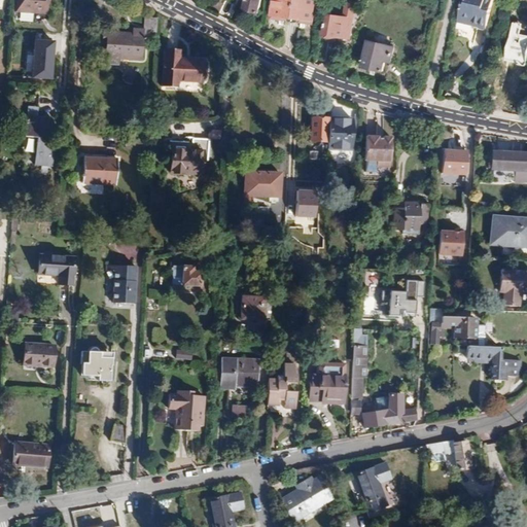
[(16,0),(15,11),(48,14),(48,0),(16,0)]
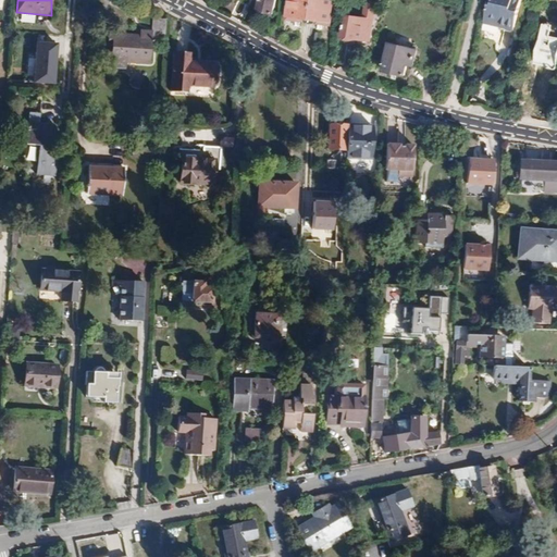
[(273,13),(275,0),(259,0),(258,10),(273,13)]
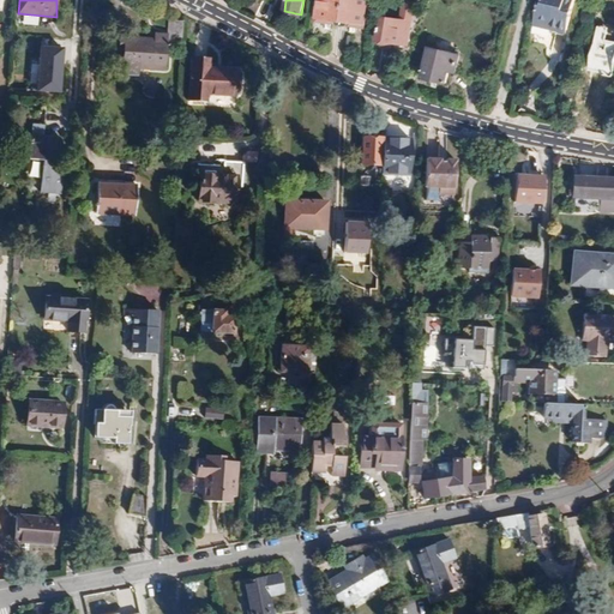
[(344,0),(319,0),(317,22),(324,23),(333,24),(335,19),(342,20),(344,0)]
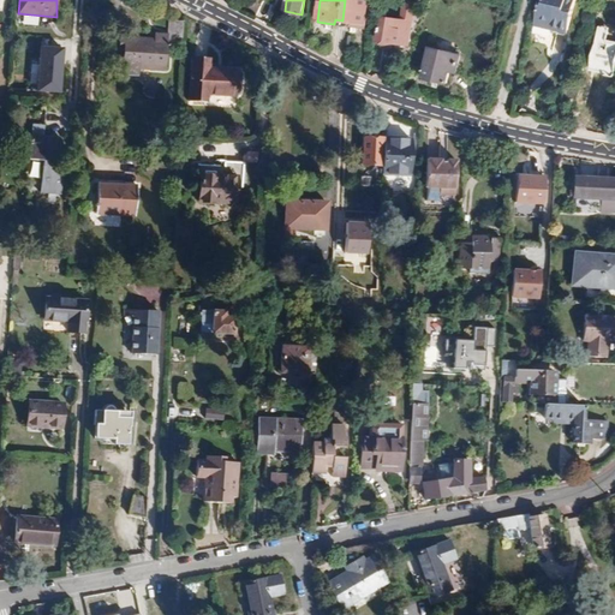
[(370,0),(345,0),(342,21),(351,21),(350,27),(358,28),(366,29),(370,0)]
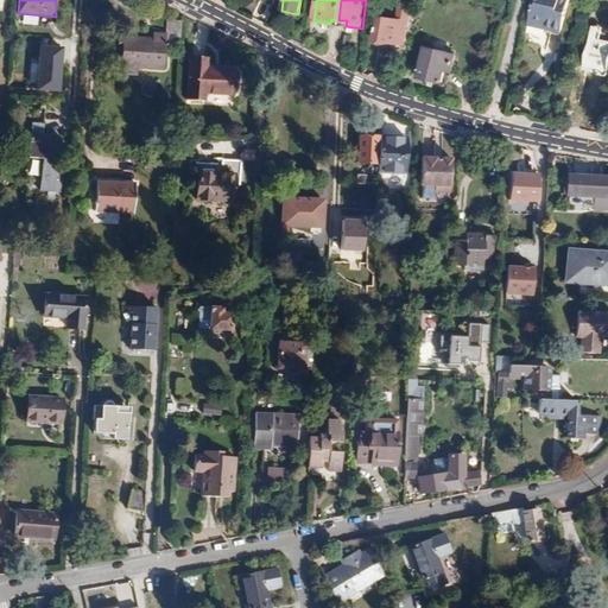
[(534,0),(530,25),(548,30),(548,26),(563,30),(569,0),(534,0)]
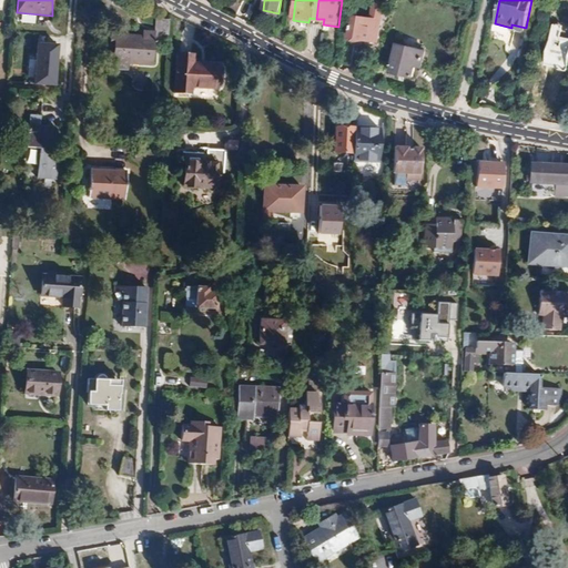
[(378,41),(385,3),(375,1),(372,18),(354,14),(351,37),(364,39),(378,41)]
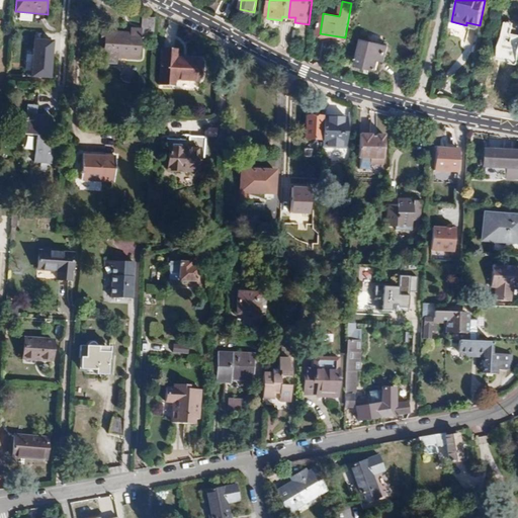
[(142,17),(141,36),(154,37),(155,18),(142,17)]
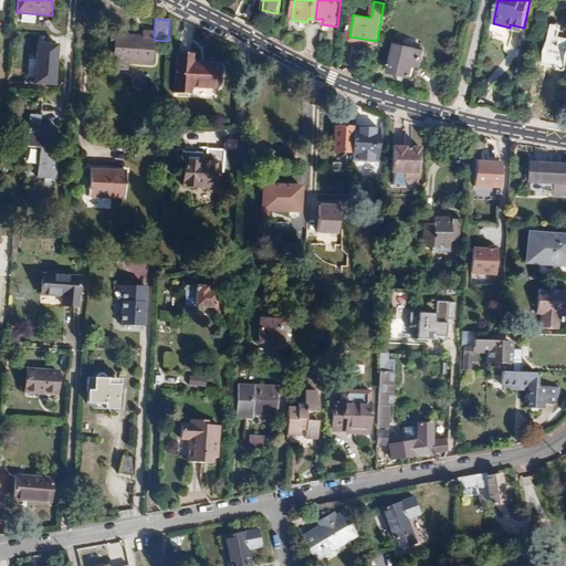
[(278,23),(274,38),(283,42),(285,27),(278,23)]
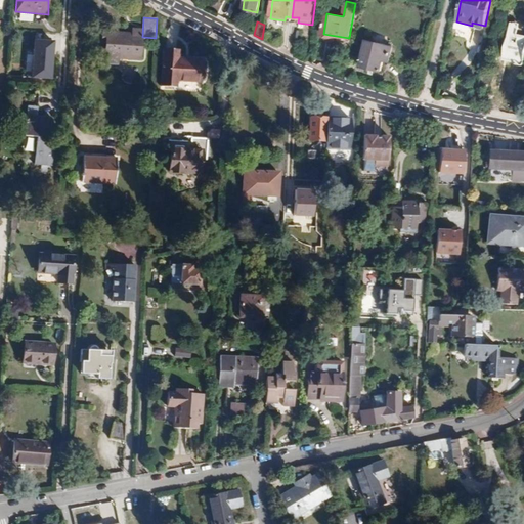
[(523,68),(523,67),(523,35),(519,34),(521,24),(511,22),(504,59),(509,60),(516,61),(515,67),(523,68)]
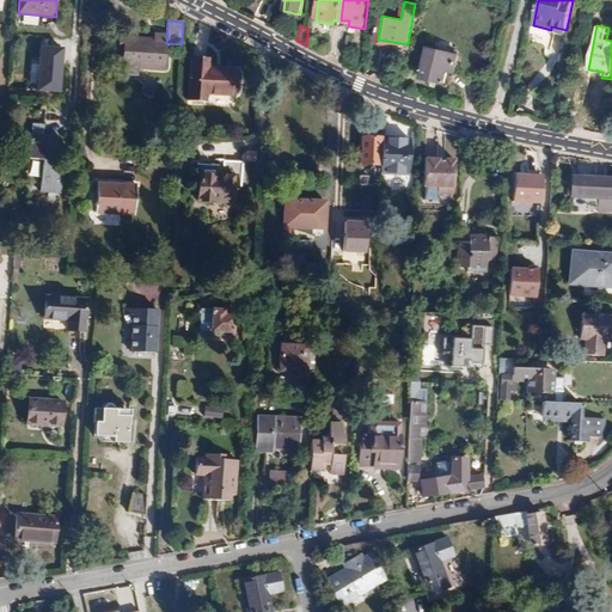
[(124,34),(123,75),(136,77),(136,68),(164,69),(166,36),(154,35),(154,40),(144,40),(132,38),(132,35),(124,34)]
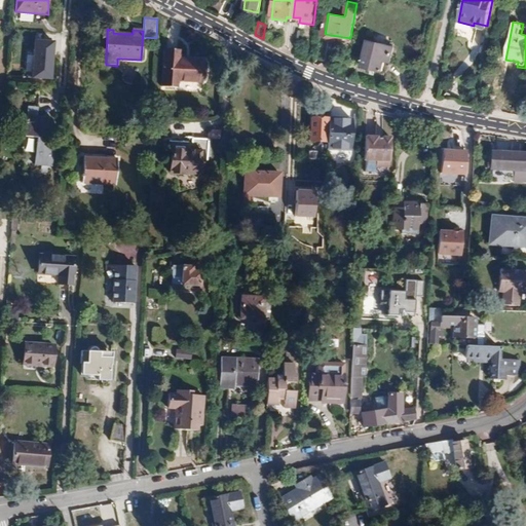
[(99,30),(90,30),(89,44),(98,44),(99,30)]
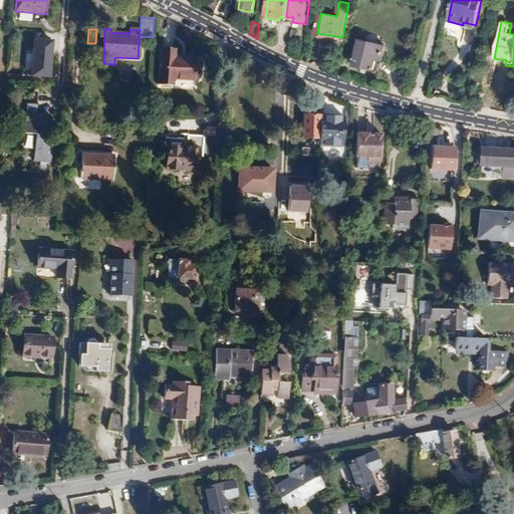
[(360,39),(354,64),(365,67),(374,69),(377,59),(382,60),(387,45),(360,39)]
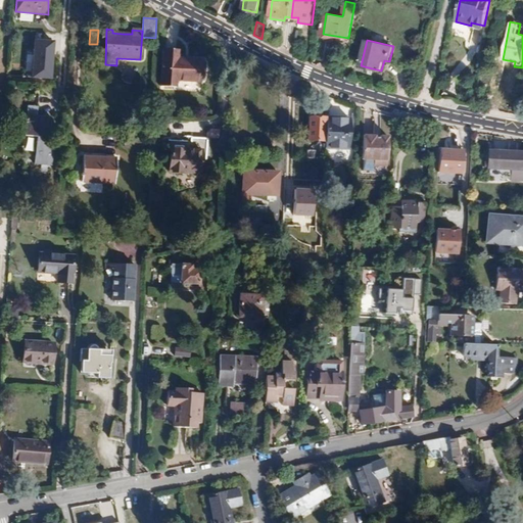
[(52,41),(32,41),(30,79),(50,80),(52,41)]
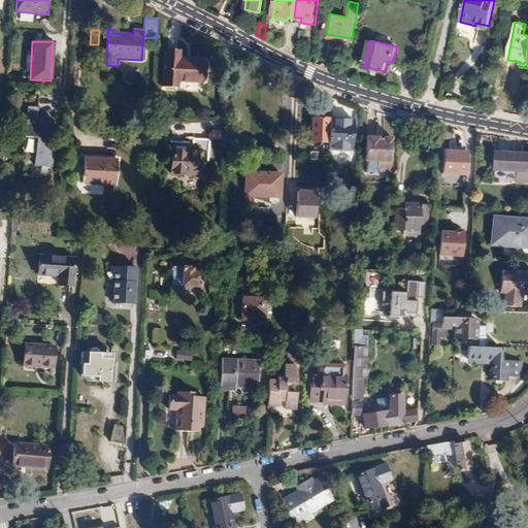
[(182,53),(164,52),(162,88),(178,88),(178,81),(203,83),(204,60),(188,59),(180,59),(182,53)]
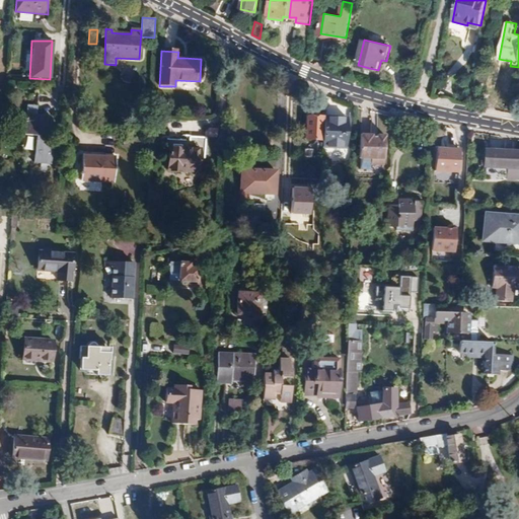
[(294,96),(295,82),(286,78),(286,95),(294,96)]
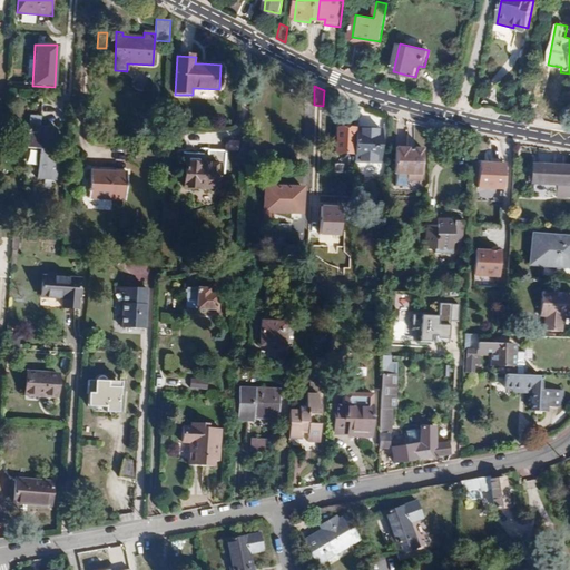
[(40,148),(37,179),(57,180),(58,156),(49,155),(51,128),(46,127),(39,127),(41,102),(30,101),(29,126),(16,125),(13,149),(26,150),(26,147),(40,148)]
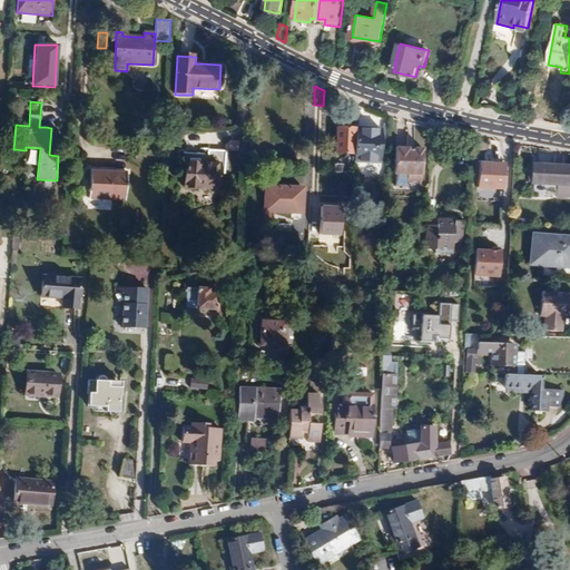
[(400,120),(390,117),(389,133),(399,134),(400,120)]
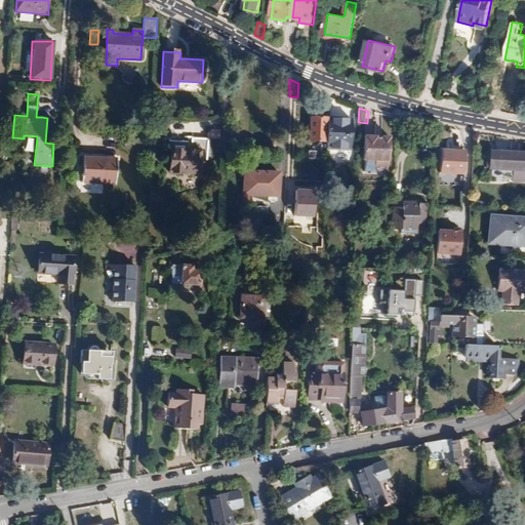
[(310,118),(309,140),(327,142),(328,118),(317,118),(310,118)]
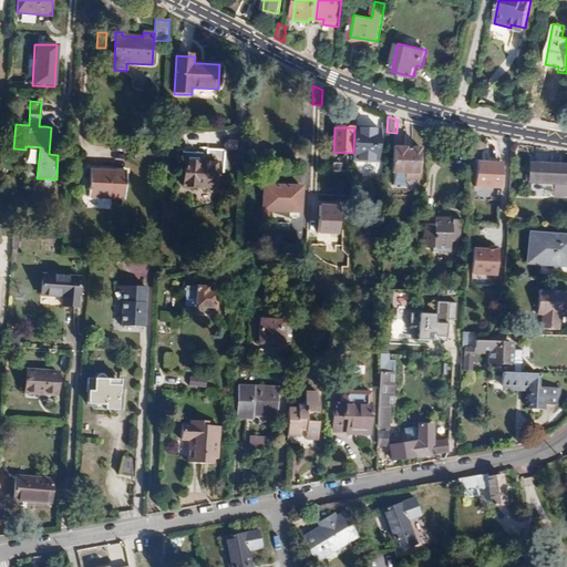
[(364,129),(354,127),(353,153),(353,160),(377,161),(378,129),(364,129)]
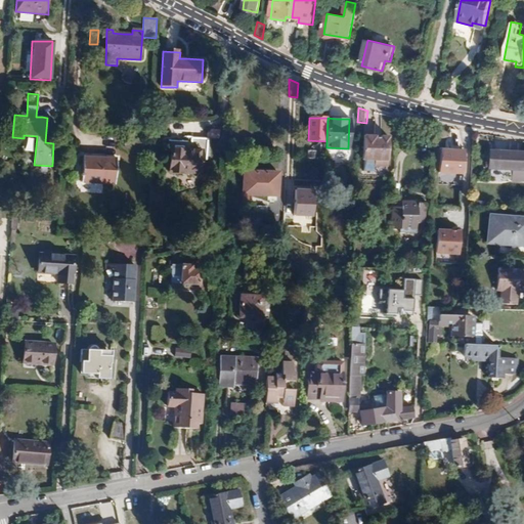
[(374,162),(374,167),(387,168),(388,136),(360,135),(360,161),(374,162)]
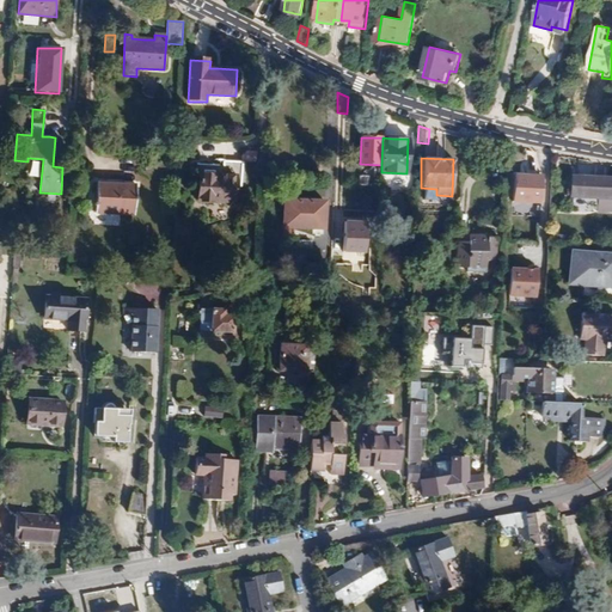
[(199,201),(234,202),(236,176),(226,176),(214,175),(214,171),(204,170),(203,173),(200,173),(199,201)]
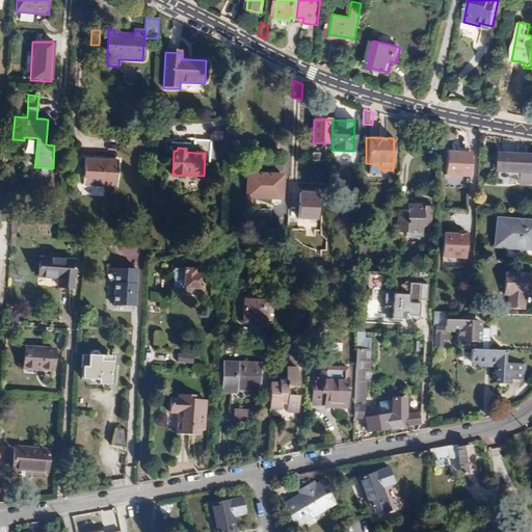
[(470,179),(471,152),(445,151),(444,178),(470,179)]
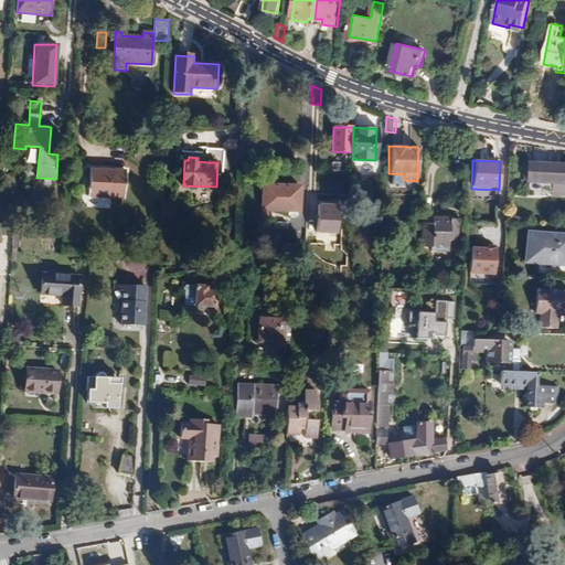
[(375,176),(376,163),(352,162),(352,174),(375,176)]
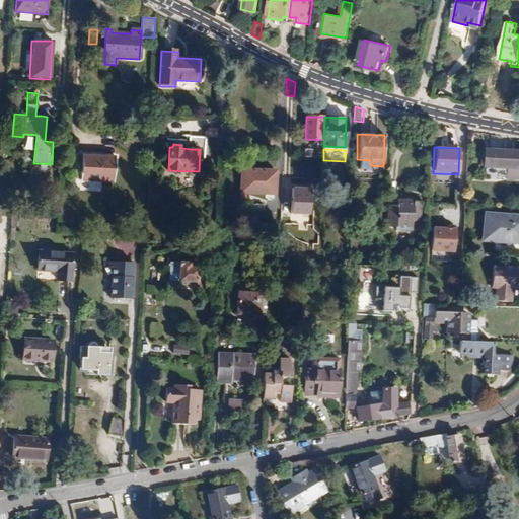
[(518,151),(485,150),(484,179),(497,181),(498,177),(506,177),(506,178),(518,179),(518,151)]
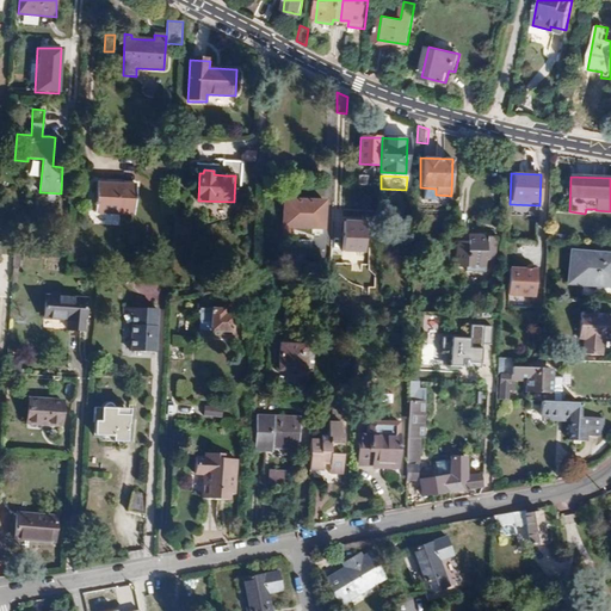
[(113,184),(97,183),(94,213),(134,215),(135,185),(113,184)]
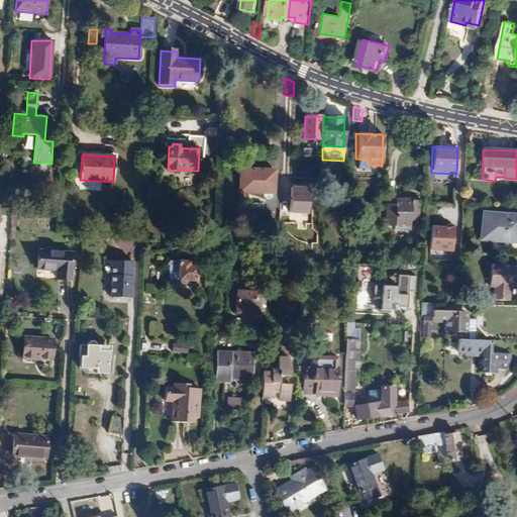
[(240,192),(275,193),(276,170),(256,170),(241,169),(240,192)]
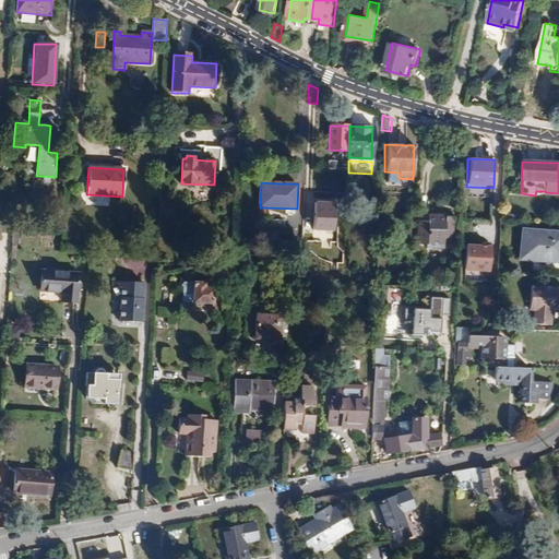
[(400,204),(393,204),(393,214),(406,215),(406,205),(400,204)]
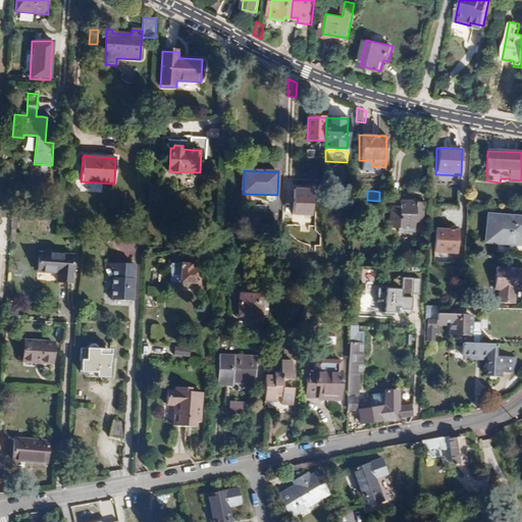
[(400,230),(415,230),(416,222),(416,206),(424,206),(424,203),(416,203),(416,202),(408,201),(400,201),(400,207),(389,207),(389,227),(400,227),(400,230)]
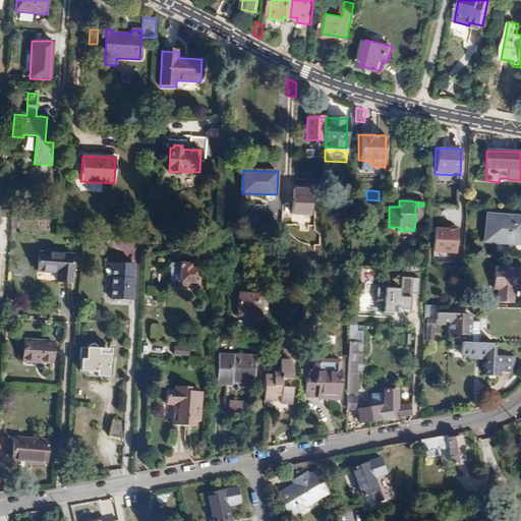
[(481,200),(467,200),(467,208),(481,209),(481,200)]
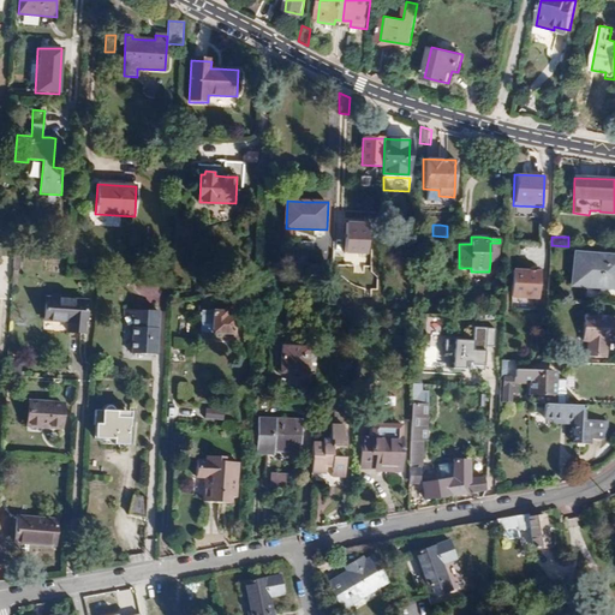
[(500,262),(500,243),(490,243),(490,262),(500,262)]
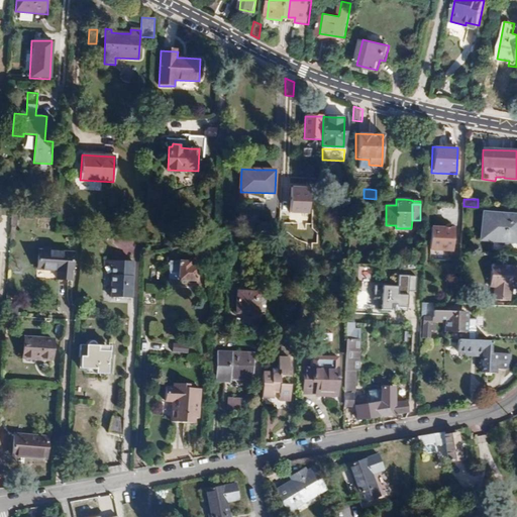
[(516,215),(483,212),(481,239),(516,242),(516,230),(514,230),(516,215)]
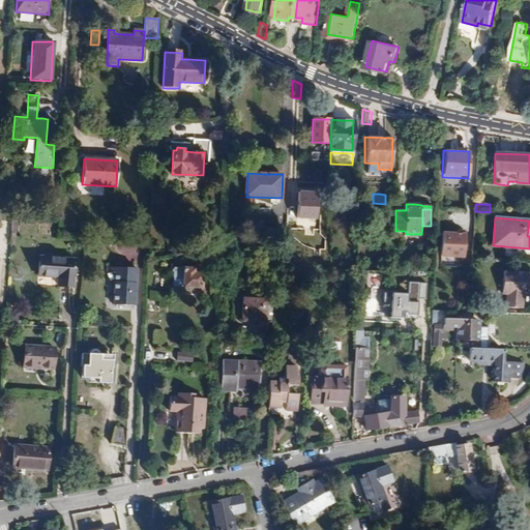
[(440,232),(439,258),(465,258),(465,233),(440,232)]
